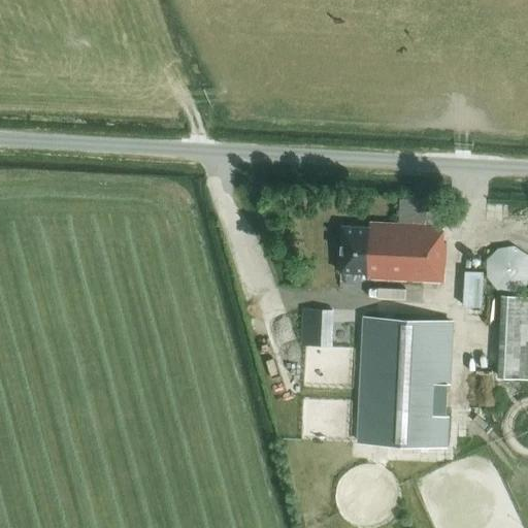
[(400,204),(400,224),(370,223),(370,227),(343,226),(341,272),(368,273),(367,278),(444,282),(447,242),(443,242),(444,226),(444,212),(427,211),(427,205),(400,204)]
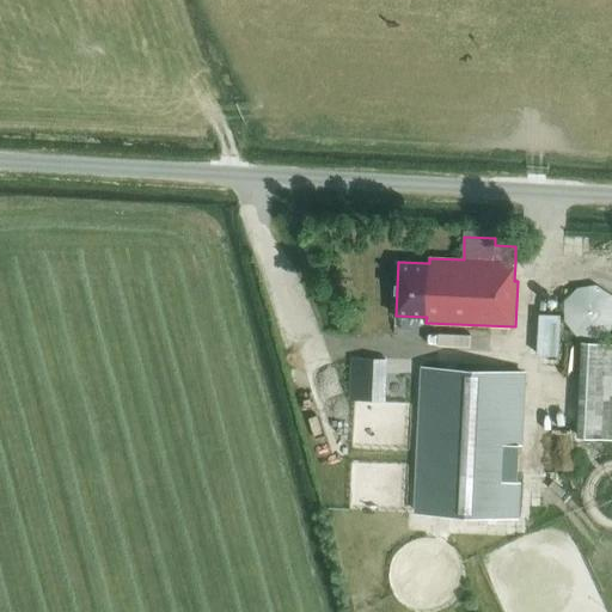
[(610,330),(611,324),(611,299),(611,295),(595,286),(577,288),(565,303),(565,320),(576,335),(594,340),(610,330)]
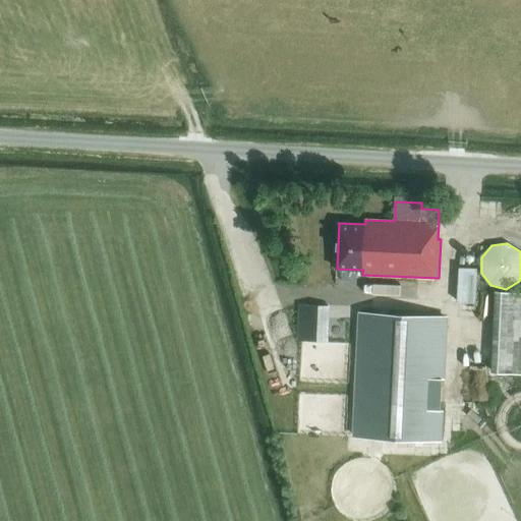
[(460,271),(458,315),(475,316),(476,271),(460,271)]
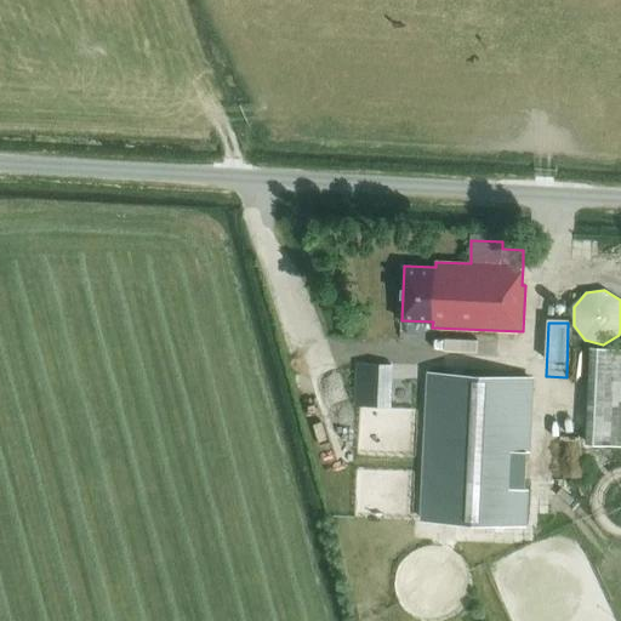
[(386,345),(386,376),(403,377),(404,346),(386,345)]
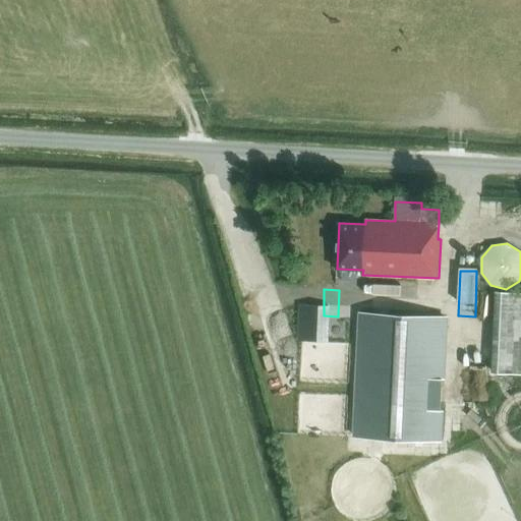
[(520,292),(497,291),(491,371),(520,372),(520,292)]
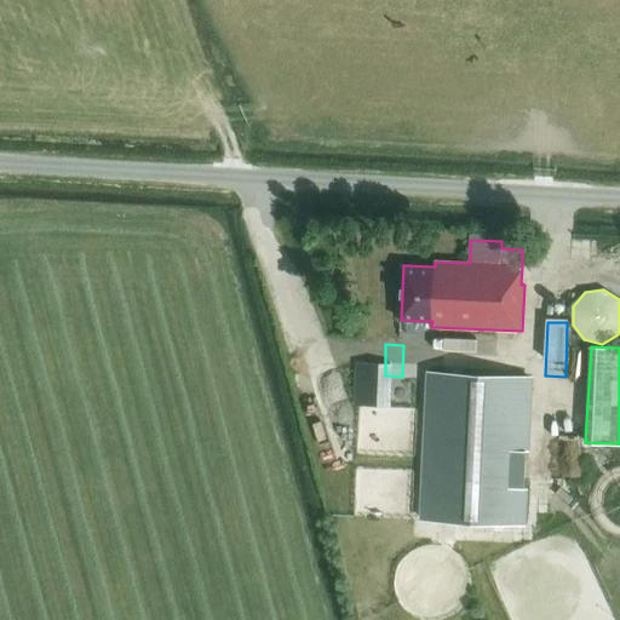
[(356,403),(378,405),(380,362),(357,361),(356,403)]
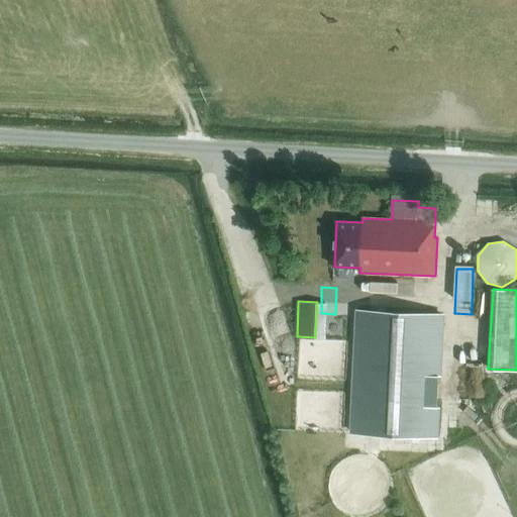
[(435,438),(441,315),(359,311),(353,434),(435,438)]
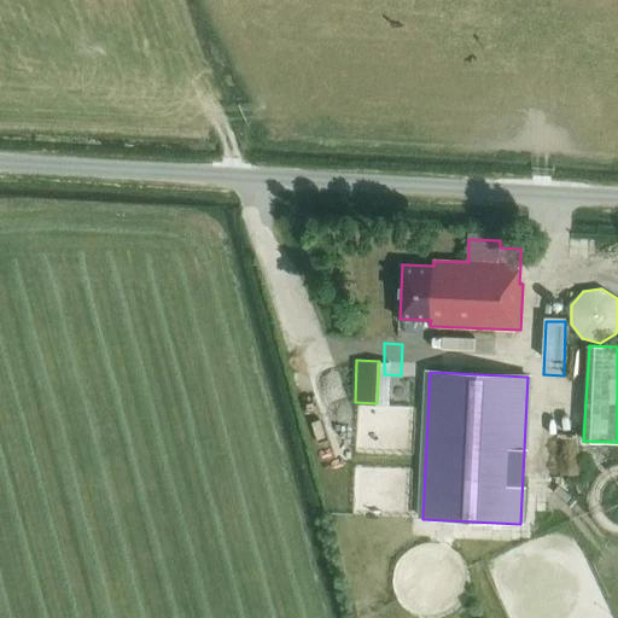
[(343,456),(332,462),(348,493),(359,487),(343,456)]
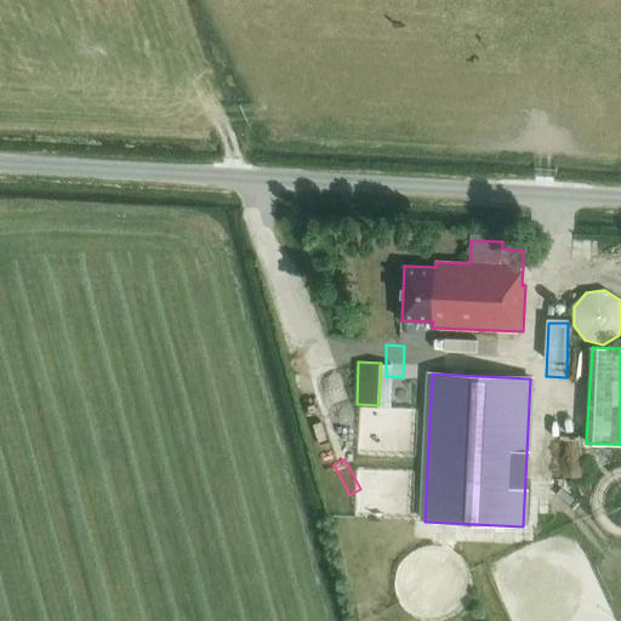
All buildings are outlined.
